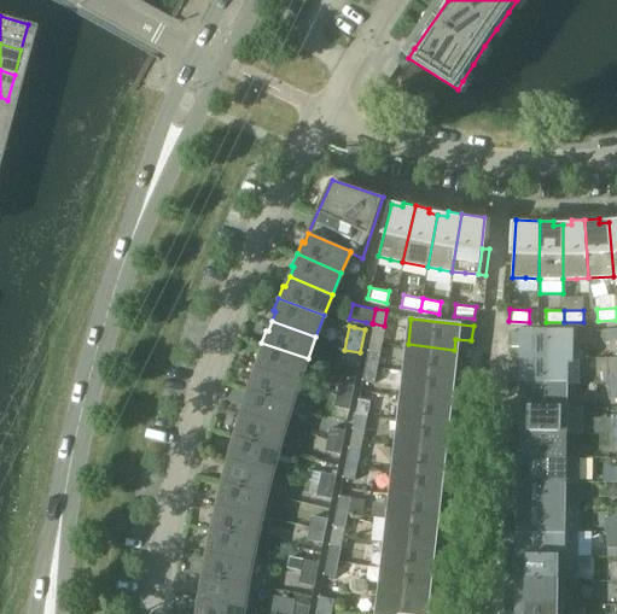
[(616,326),(603,328),(604,339),(616,338),(616,326)]
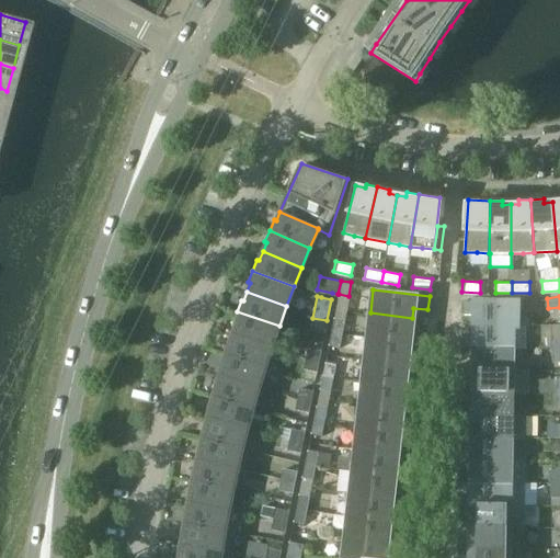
[(477,314),(477,323),(518,323),(518,300),(461,299),(461,314),(477,314)]
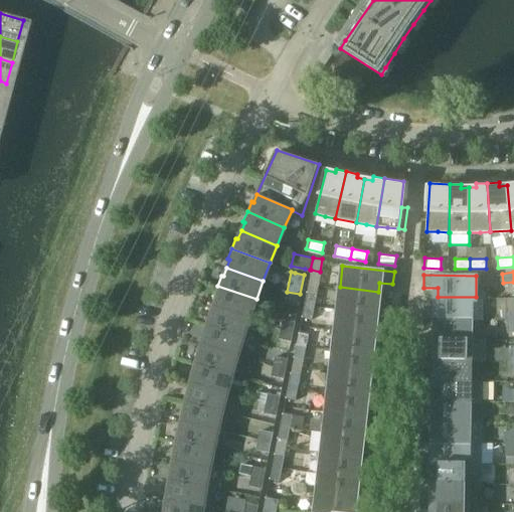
[(249,318),(257,299),(217,286),(214,296),(216,297),(213,305),(249,318)]
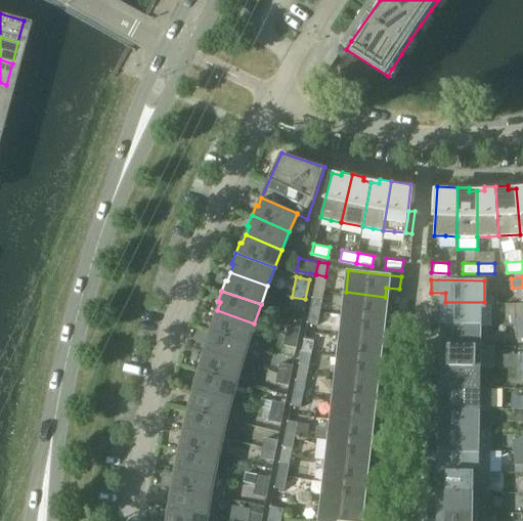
[(346,292),(343,313),(384,317),(386,306),(384,305),(385,297),(346,292)]
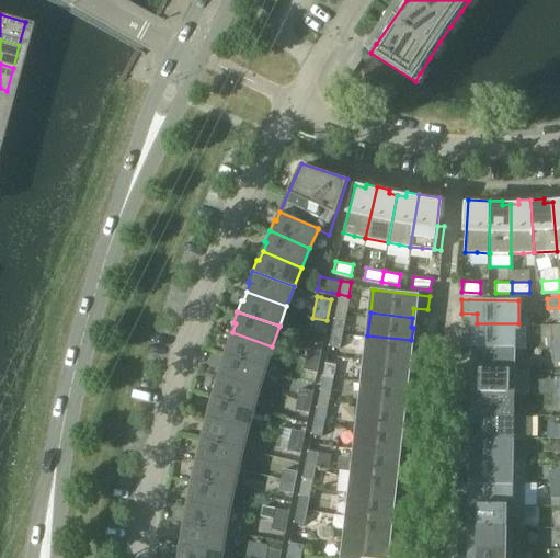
[(334,317),(331,330),(342,332),(344,318),(334,317)]
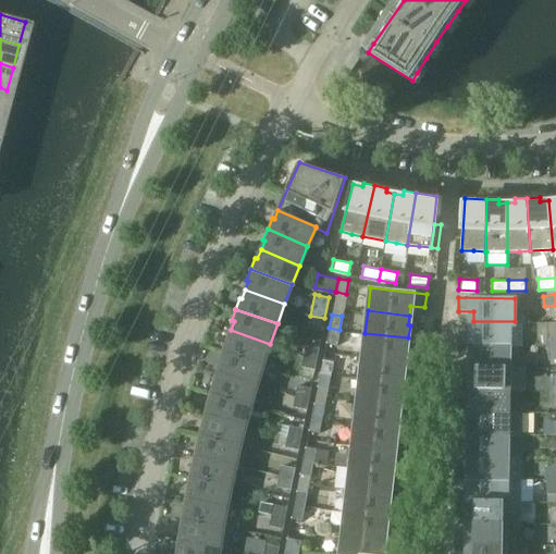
[(310,316),(308,325),(312,327),(322,329),(324,318),(310,316)]
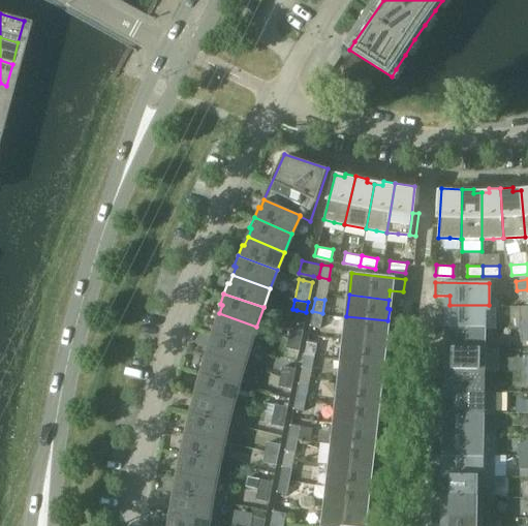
[(446,313),(446,326),(484,327),(495,327),(496,306),(489,306),(489,305),(449,305),(448,313),(446,313)]
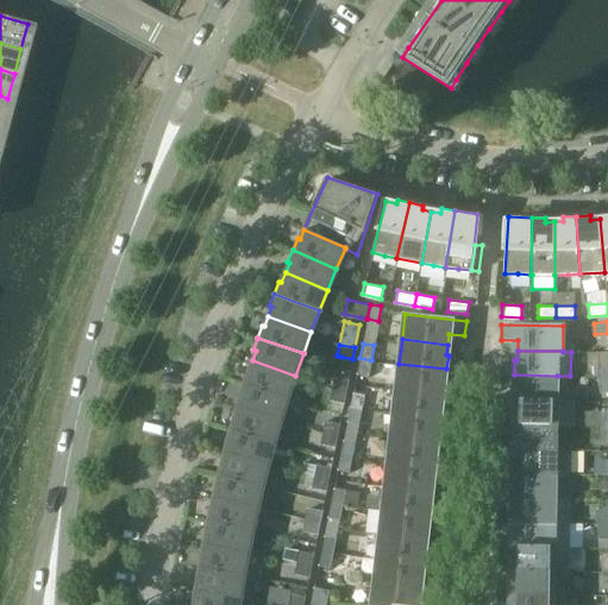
[(357,373),(368,375),(371,360),(359,358),(357,373)]
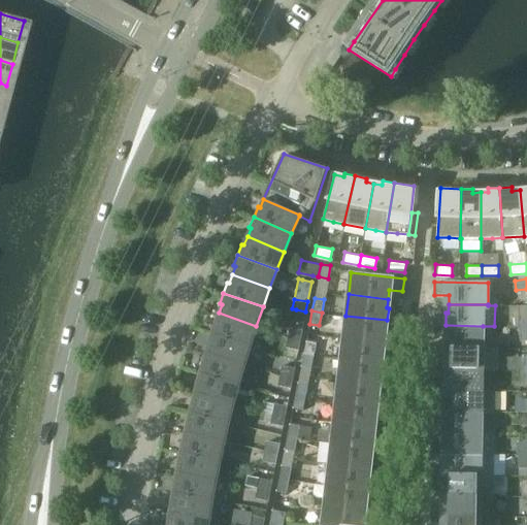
[(526,312),(518,314),(519,326),(526,325),(526,312)]
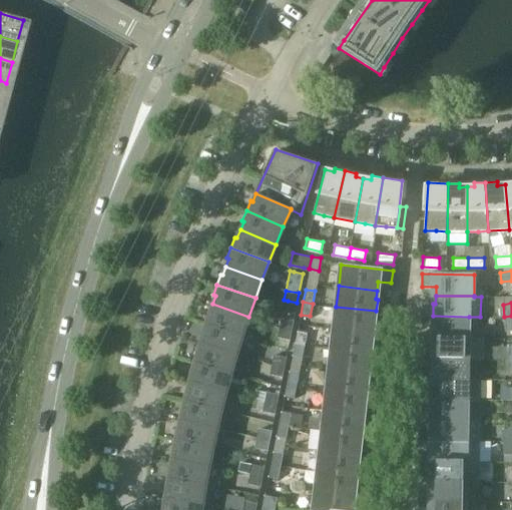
[(242,335),(248,317),(212,304),(209,313),(207,312),(204,323),(242,335)]
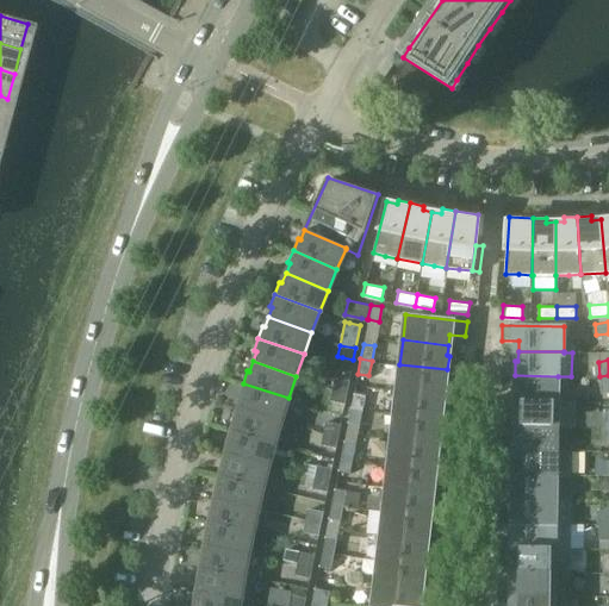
[(399,364),(397,388),(442,393),(443,382),(446,383),(447,369),(399,364)]
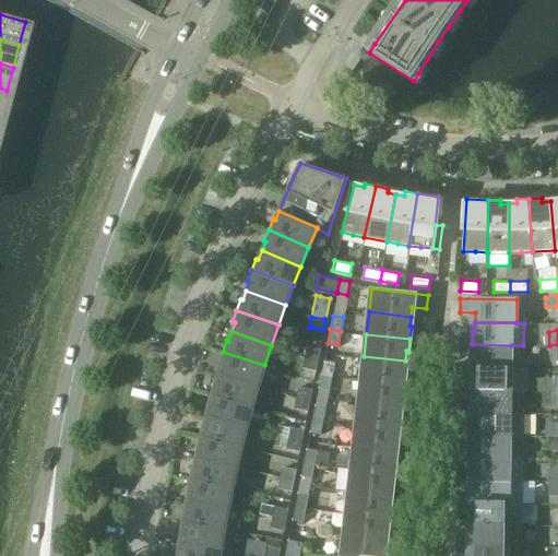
[(511,367),(511,345),(472,344),(472,357),(474,357),(474,366),(511,367)]
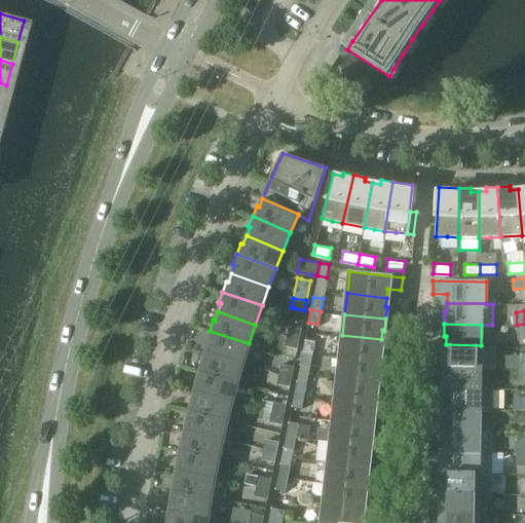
[(288,325),(286,335),(299,337),(301,327),(292,325),(288,325)]
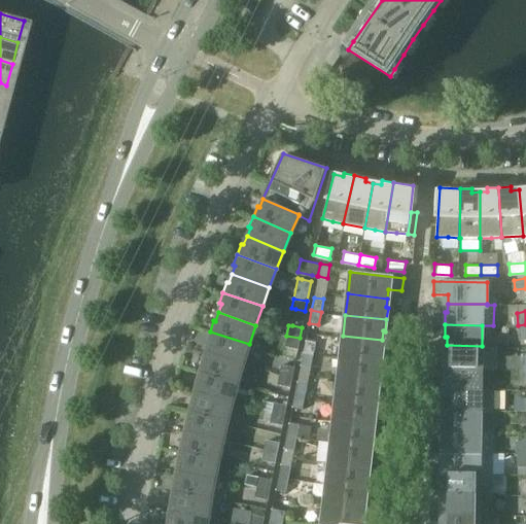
[(244,362),(249,344),(210,332),(207,342),(208,343),(206,351),(244,362)]
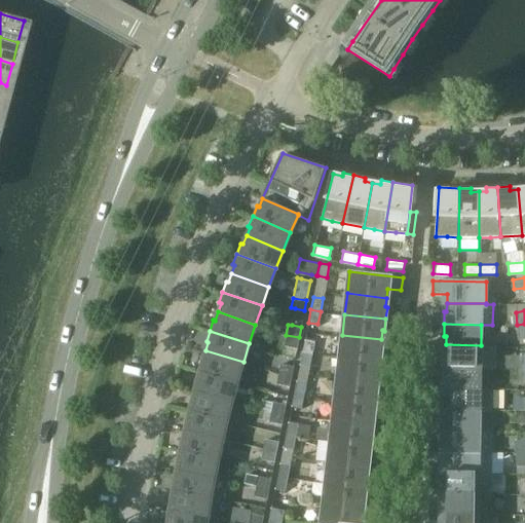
[(286,335),(284,344),(287,345),(297,347),(299,337),(286,335)]
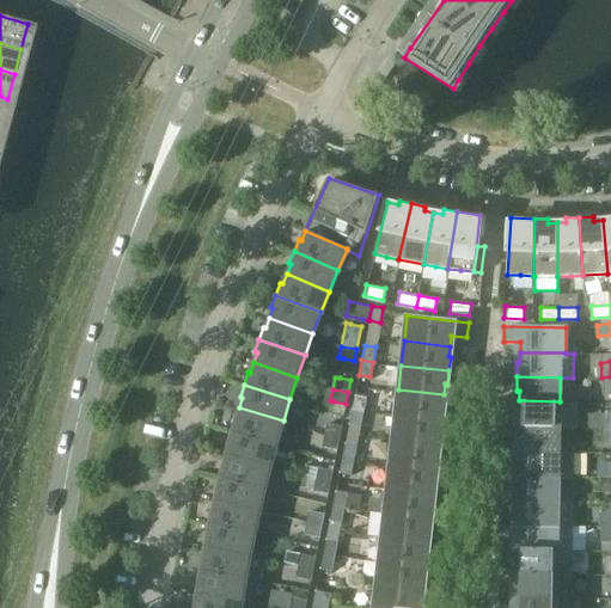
[(398,390),(396,413),(444,419),(445,405),(443,405),(444,394),(398,390)]
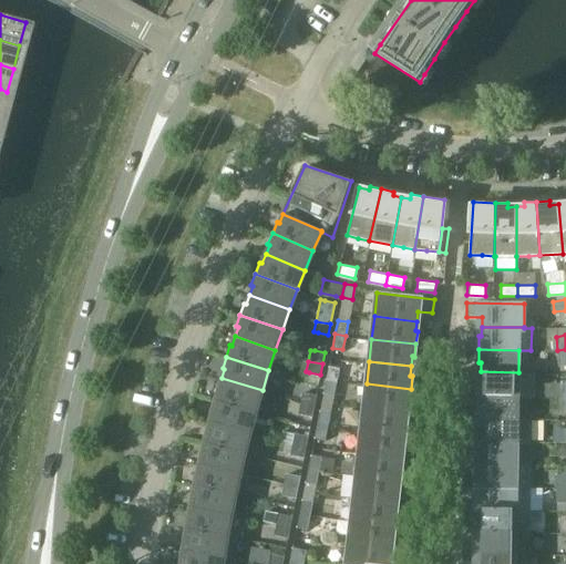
[(329,365),(326,378),(337,380),(339,367),(329,365)]
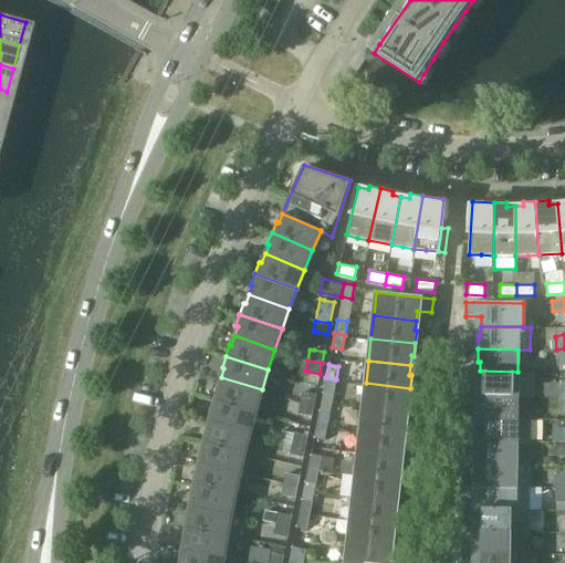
[(531,372),(518,372),(480,371),(480,381),(478,381),(478,394),(516,395),(531,395),(531,372)]
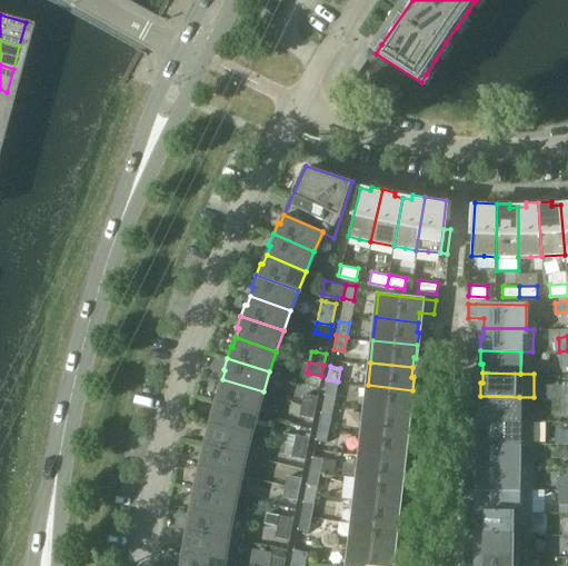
[(259,406),(263,391),(222,379),(219,389),(217,388),(213,400),(257,413),(259,406)]
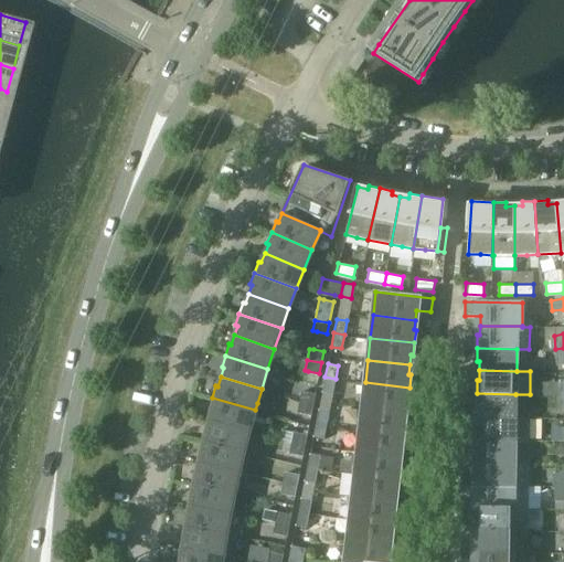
[(322,391),(332,393),(336,379),(325,377),(322,391)]
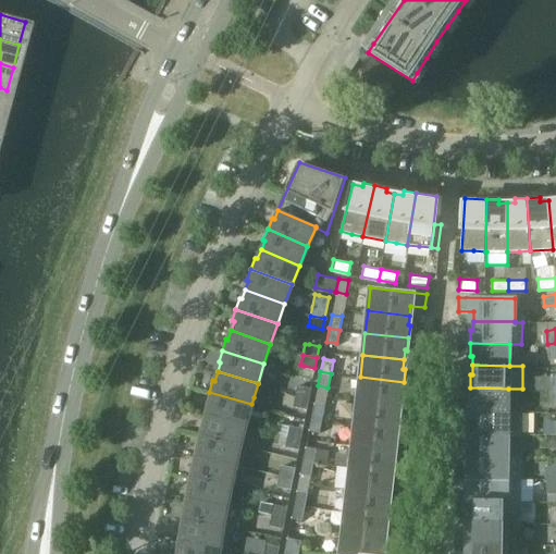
[(358,398),(398,404),(399,394),(402,394),(404,382),(360,377),(358,398)]
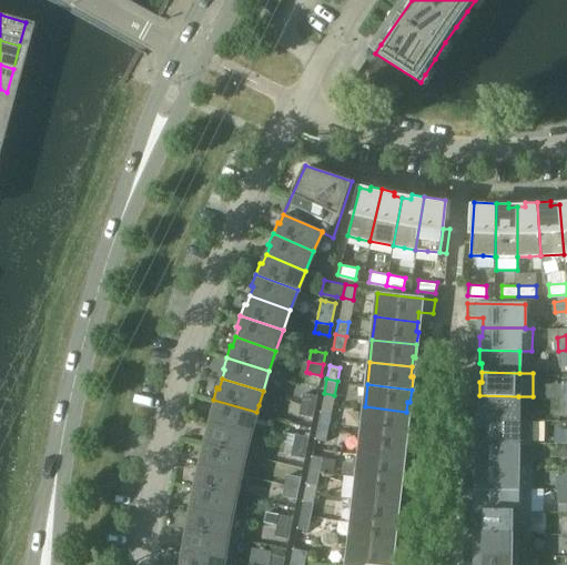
[(303,391),(301,402),(315,405),(316,394),(306,392),(303,391)]
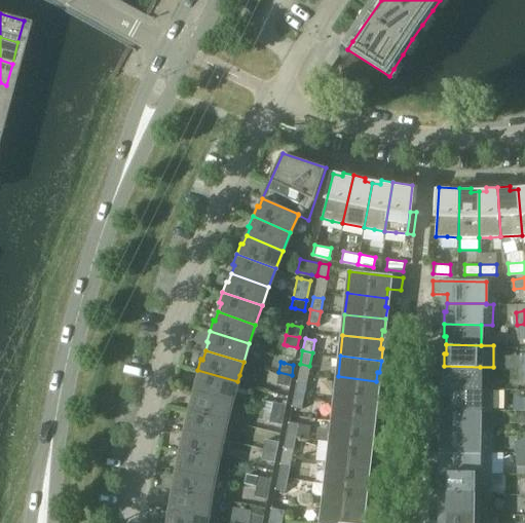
[(480,387),(480,386),(480,367),(444,366),(443,377),(445,377),(445,386),(480,387)]
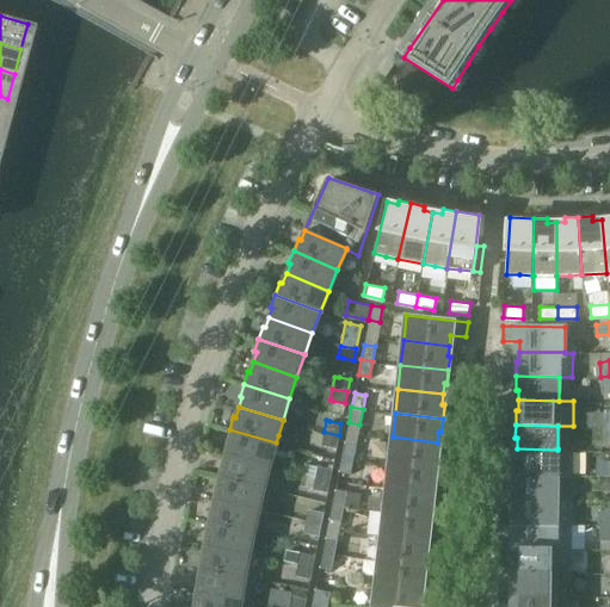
[(228,443),(226,453),(270,464),(276,443),(229,429),(226,443),(228,443)]
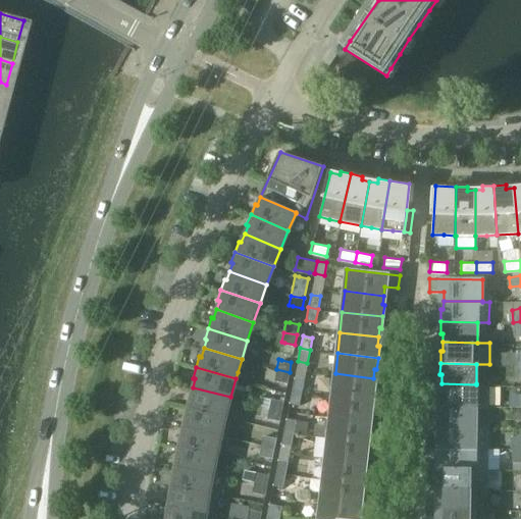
[(276,369),(274,379),(277,380),(288,381),(290,372),(276,369)]
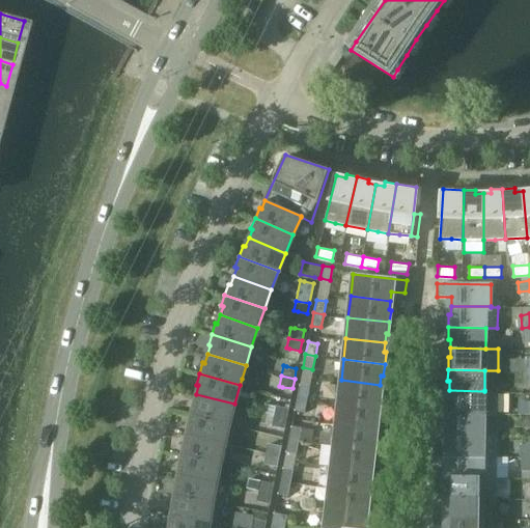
[(341,380),(338,401),(380,406),(381,394),(379,393),(380,385),(341,380)]
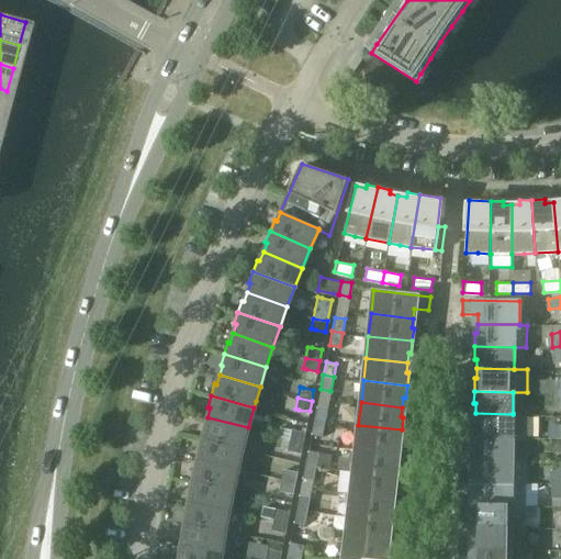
[(317,405),(314,418),(325,421),(327,407),(317,405)]
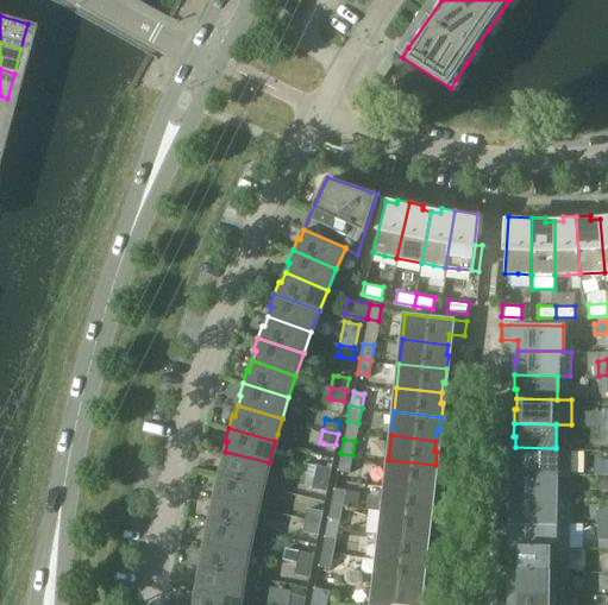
[(556,447),(556,448),(515,447),(515,458),(513,458),(513,472),(570,473),(571,447),(556,447)]
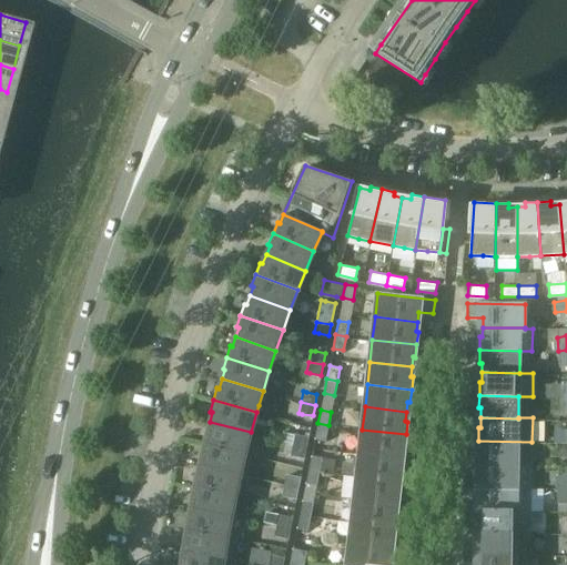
[(245,453),(251,432),(210,422),(208,431),(205,431),(202,442),(245,453)]
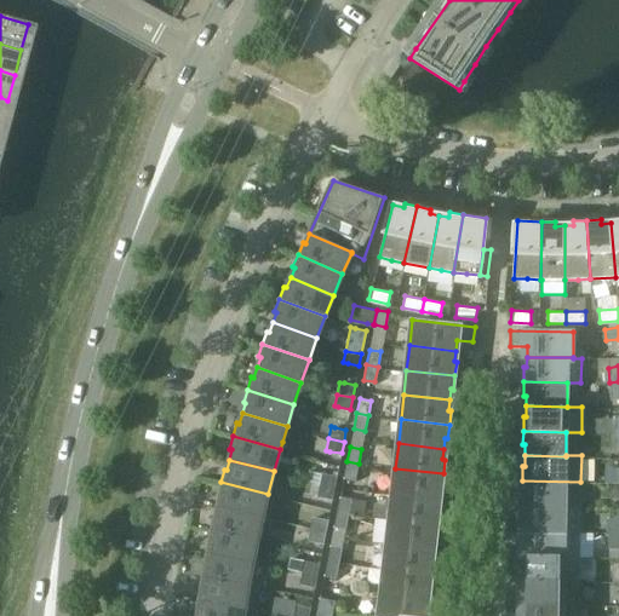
[(344,477),(355,479),(359,464),(347,461),(344,477)]
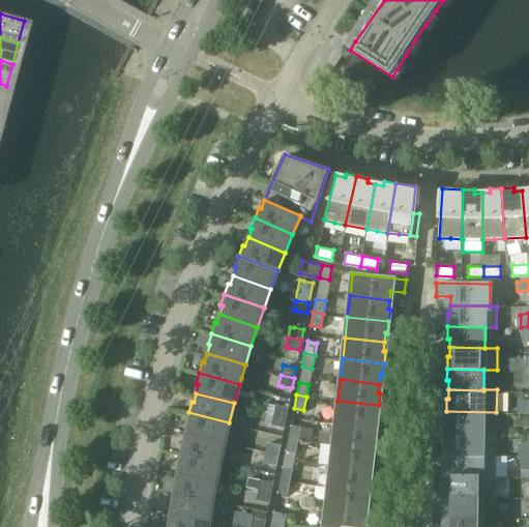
[(338,401),(335,421),(375,427),(376,417),(378,417),(379,405),(338,401)]
